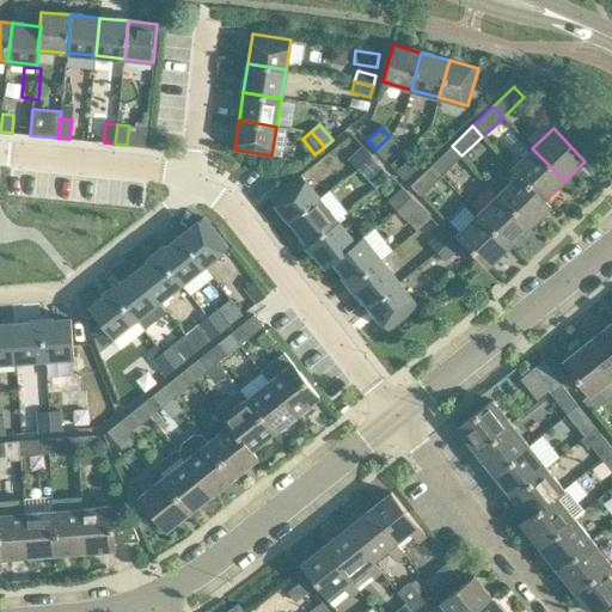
[(397,145),(389,136),(375,150),(383,158),(397,145)]
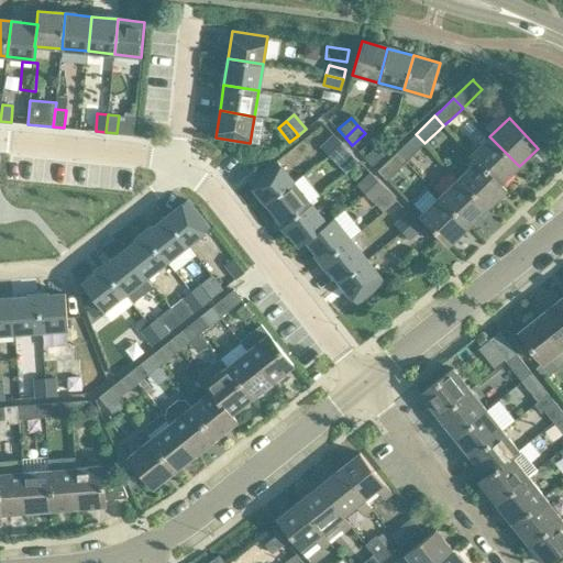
[(396,152),(400,156),(406,162),(424,144),(416,134),(396,152)]
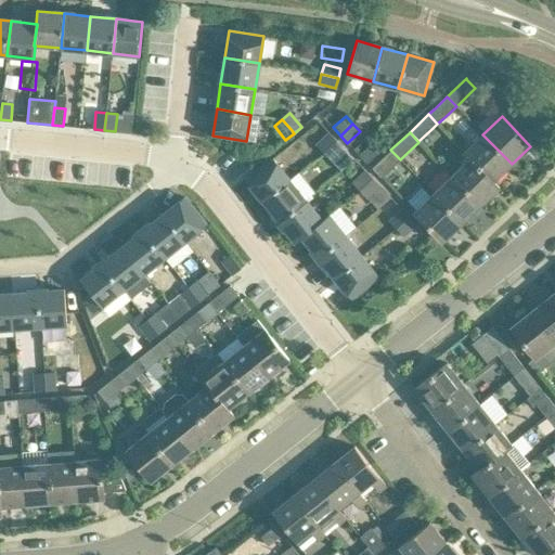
[(323,153),(336,141),(330,133),(317,145),(323,153)]
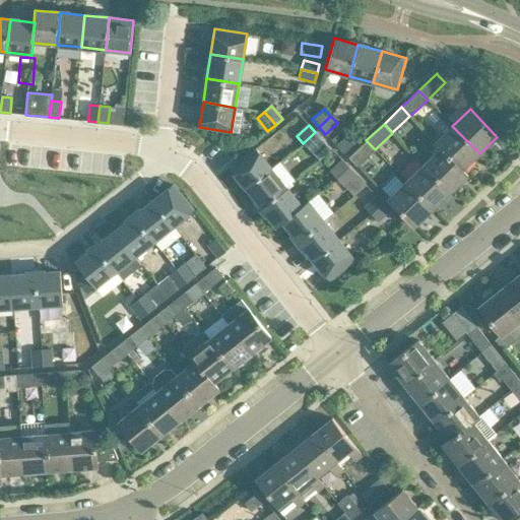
[(462,170),(479,153),(452,126),(435,143),(440,148),(441,148),(461,171),(462,170)]
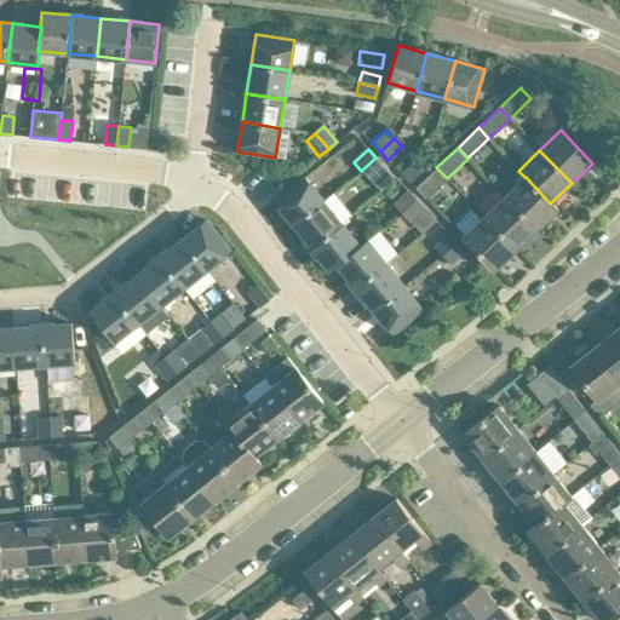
[(383,166),(375,158),(361,171),(369,179),(383,166)]
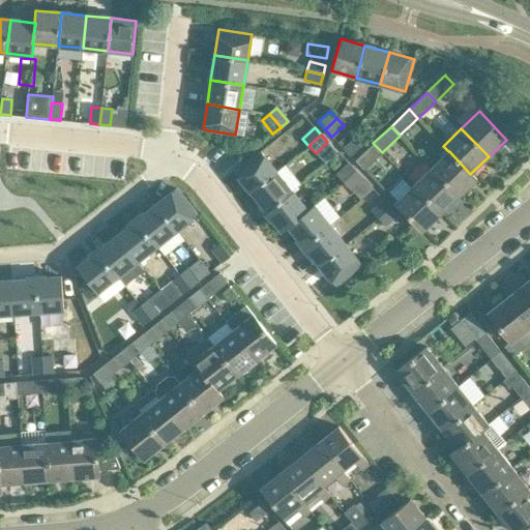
[(361,145),(354,138),(343,148),(350,155),(361,145)]
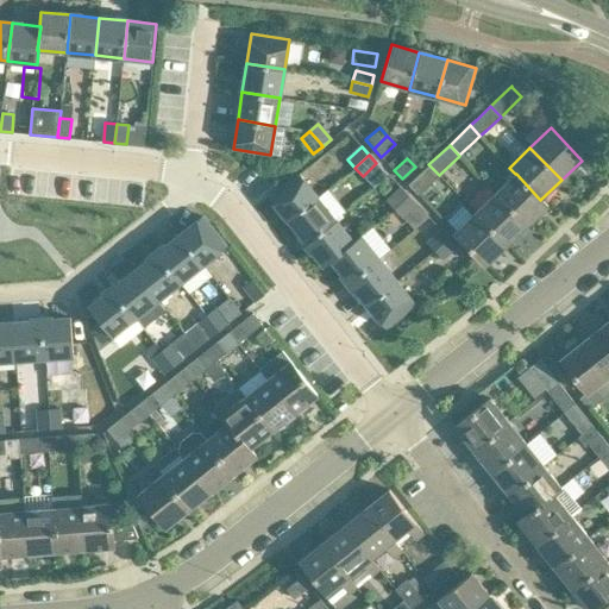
[(439,175),(433,169),(428,164),(408,184),(418,195),(439,175)]
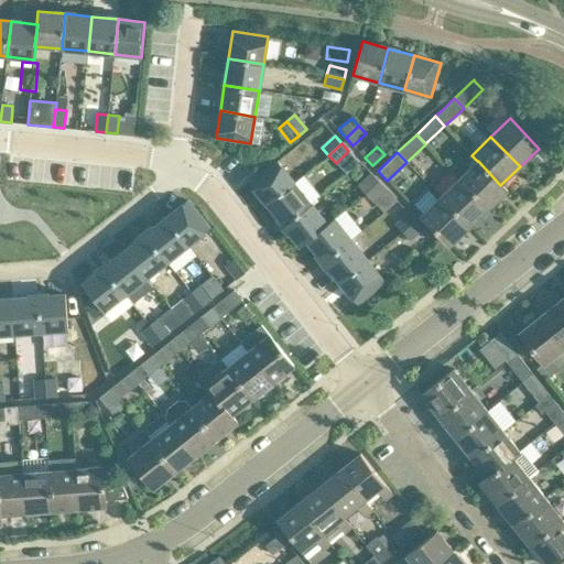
[(267,205),(295,183),(278,161),(250,183),(267,205)]
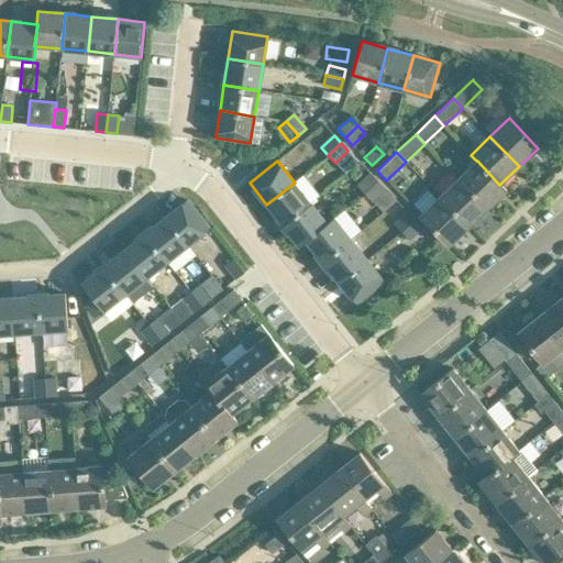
[(506,190),(500,184),(499,185),(477,161),(476,161),(457,178),(487,209),(506,190)]
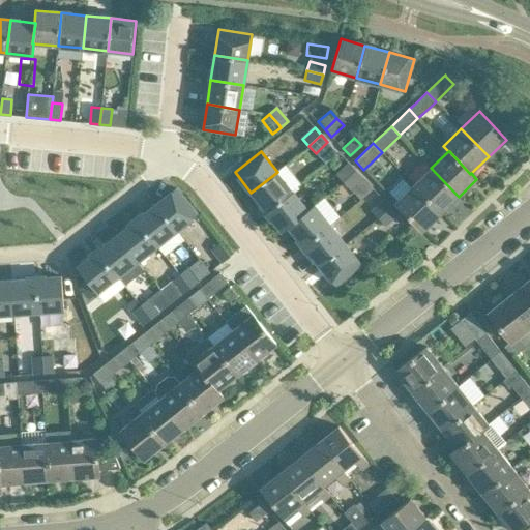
[(343,182),(355,170),(349,163),(336,175),(343,182)]
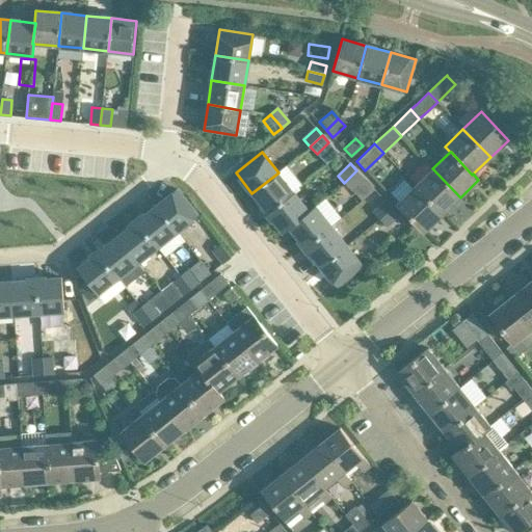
[(443,214),(460,197),(432,168),(415,186),(443,214)]
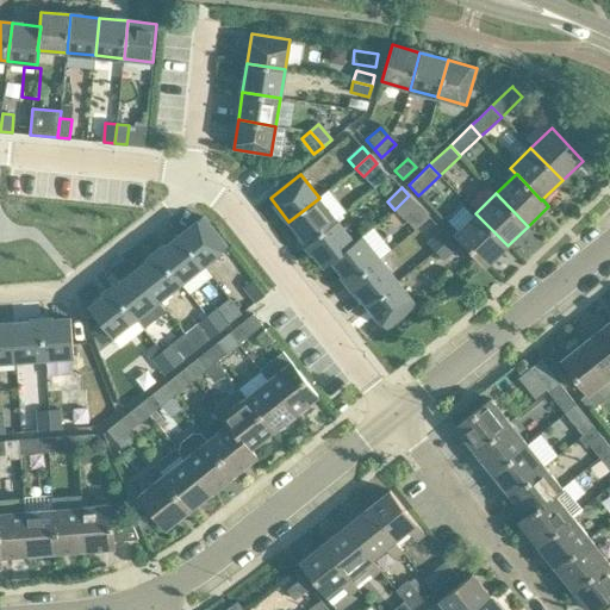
[(417,204),(409,195),(394,210),(403,217),(417,204)]
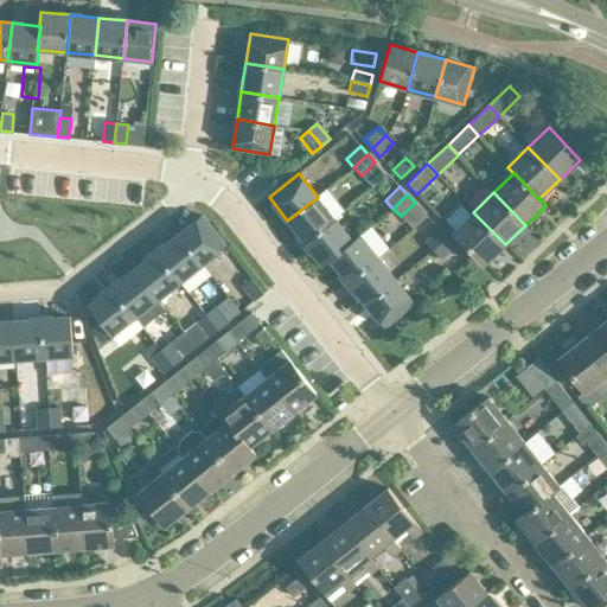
[(305,242),(334,218),(318,197),(287,221),(305,242)]
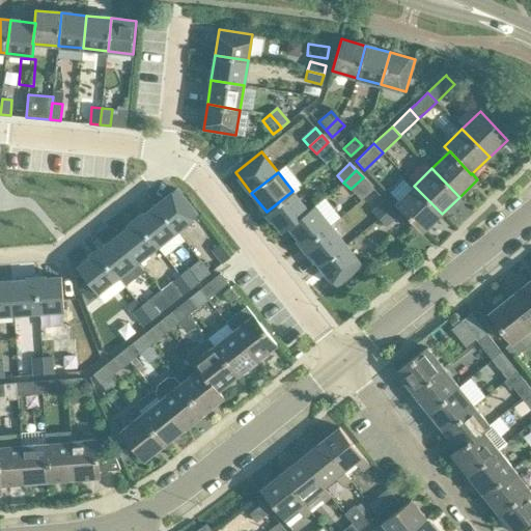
[(423,231),(442,214),(414,186),(396,203),(423,231)]
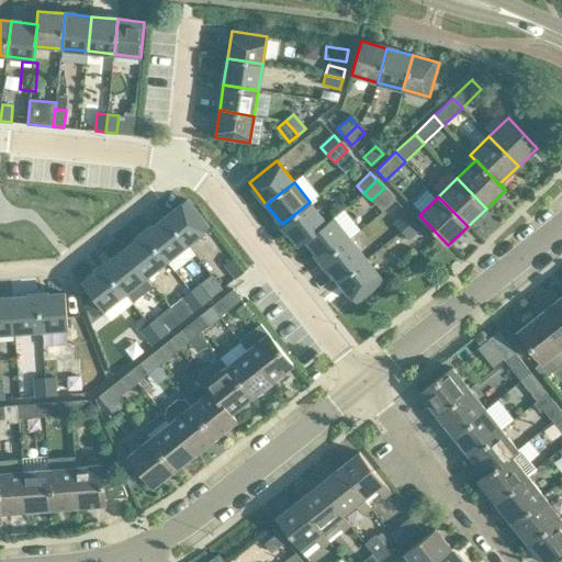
[(187,200),(164,217),(186,245),(209,227),(187,200)]
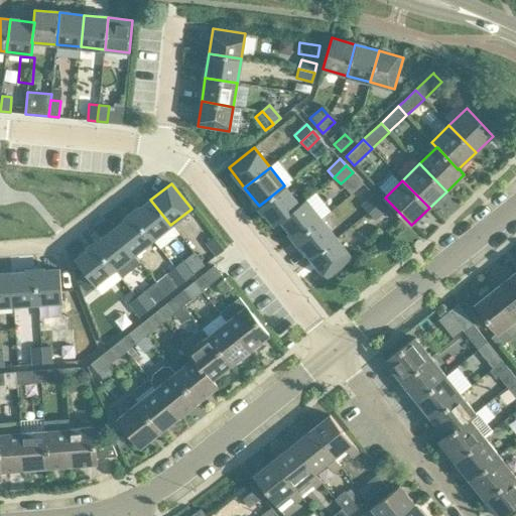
[(280,220),(305,200),(305,199),(299,204),(284,185),(259,206),(274,226),(281,221),(280,220)]
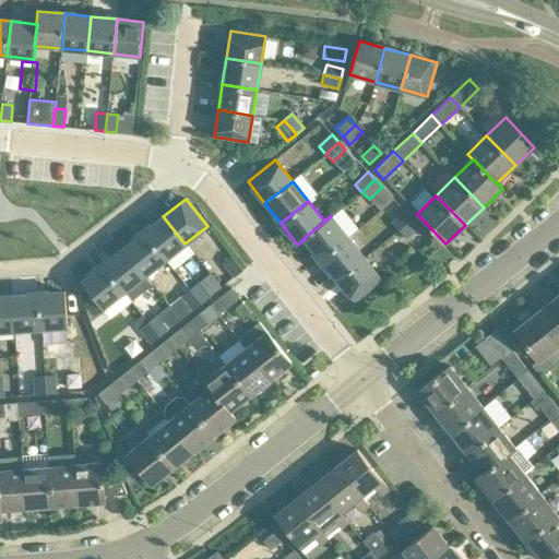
[(400,230),(412,217),(404,210),(392,222),(400,230)]
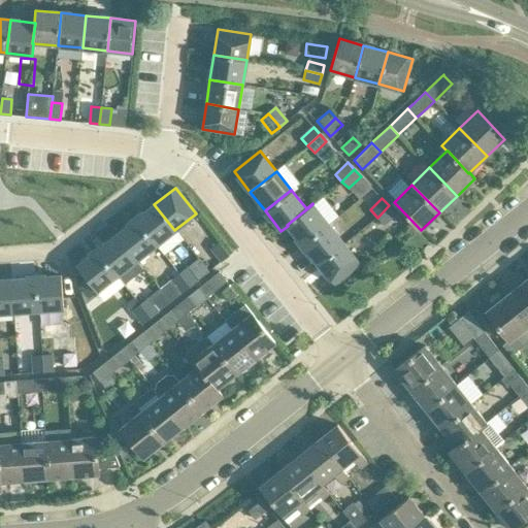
[(174,230),(154,204),(135,219),(156,244),(174,230)]
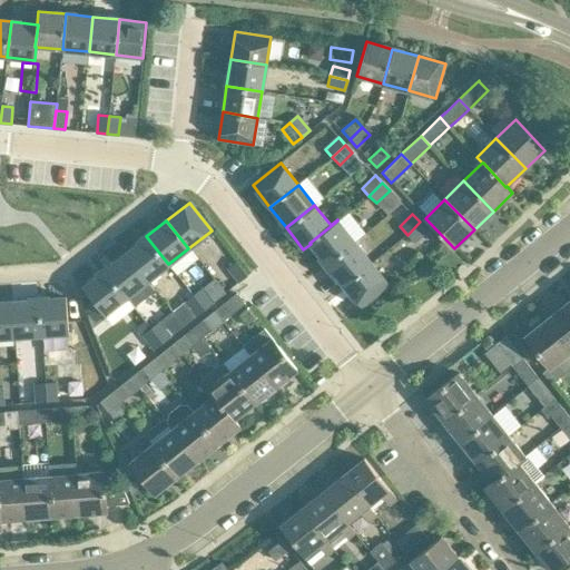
[(327,265),(355,243),(337,220),(310,243),(311,244),(327,265)]
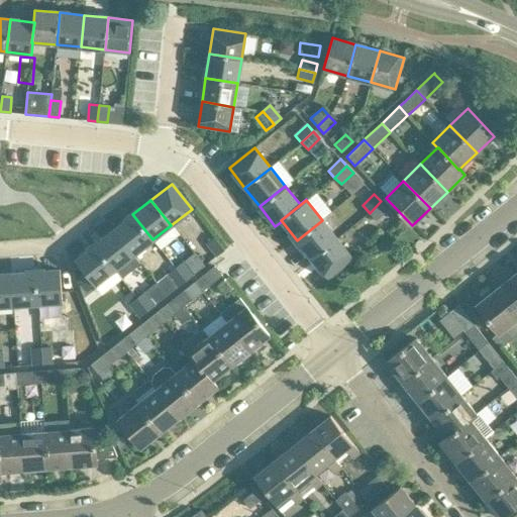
[(388,209),(381,201),(370,213),(377,220),(388,209)]
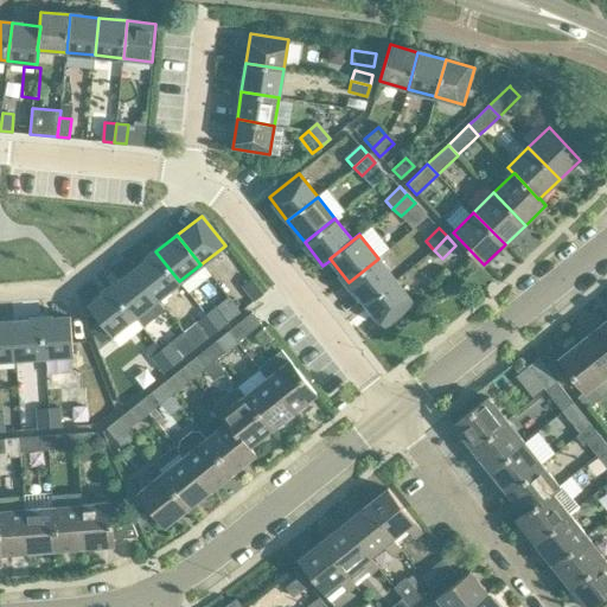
[(179,281),(155,251),(133,269),(157,299),(179,281)]
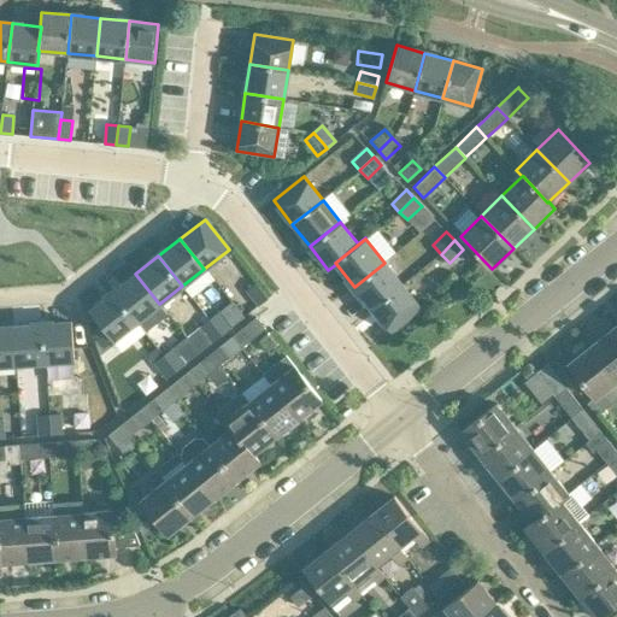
[(372,309),(403,286),(385,263),(354,287),(372,309)]
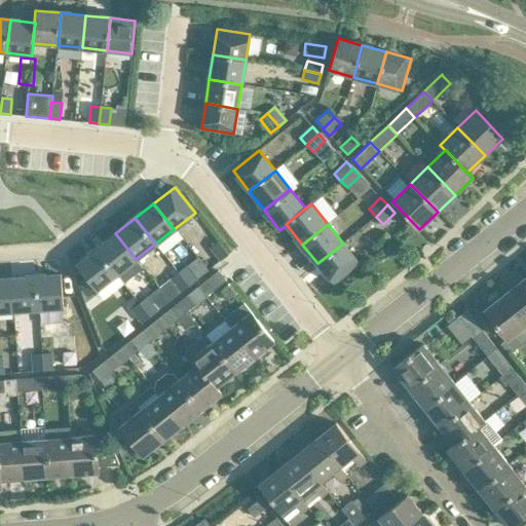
[(136,259),(115,233),(96,249),(117,275),(123,284),(143,268),(136,259)]
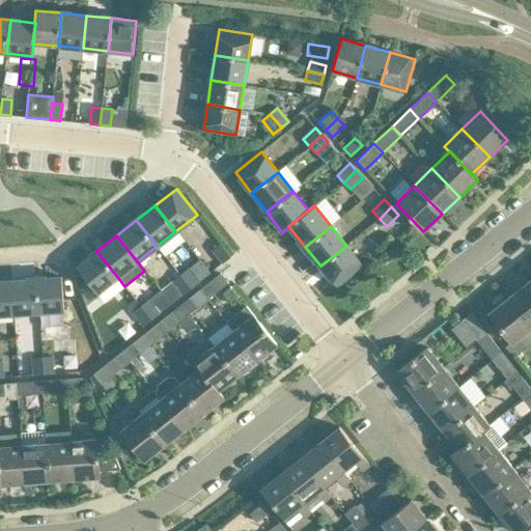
[(212,250),(222,263),(230,256),(220,244),(212,250)]
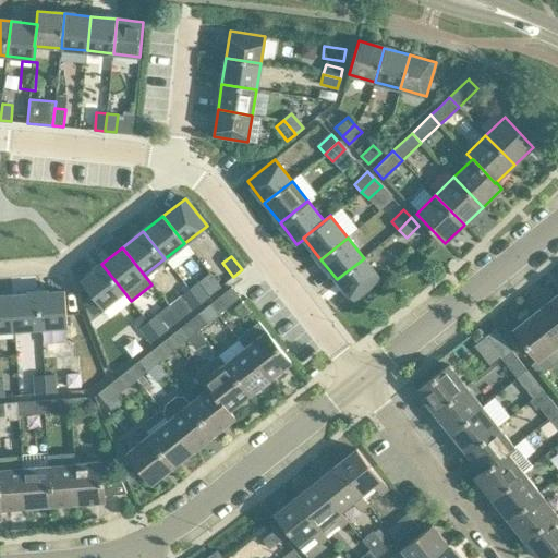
[(380,278),(364,258),(337,279),(353,300),(380,278)]
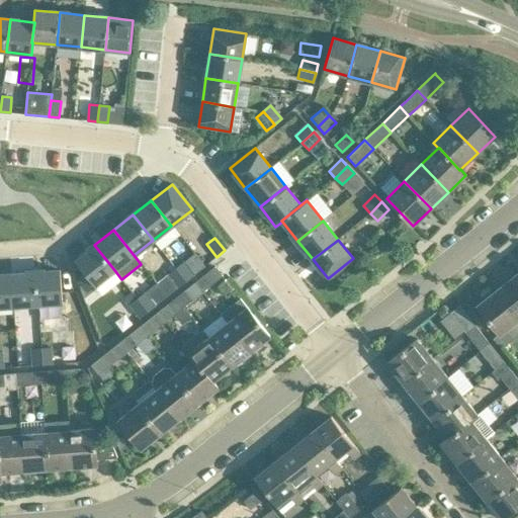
[(115,271),(94,245),(75,261),(95,286),(115,271)]
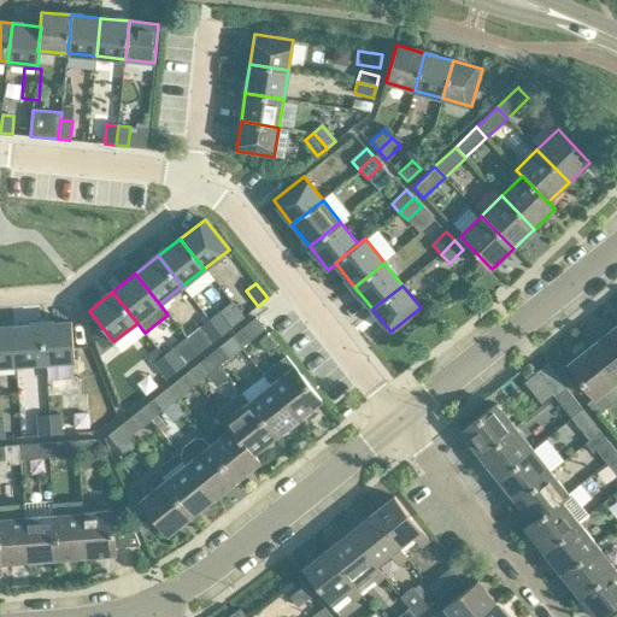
[(233,301),(210,319),(222,335),(229,329),(233,327),(244,317),(233,301)]
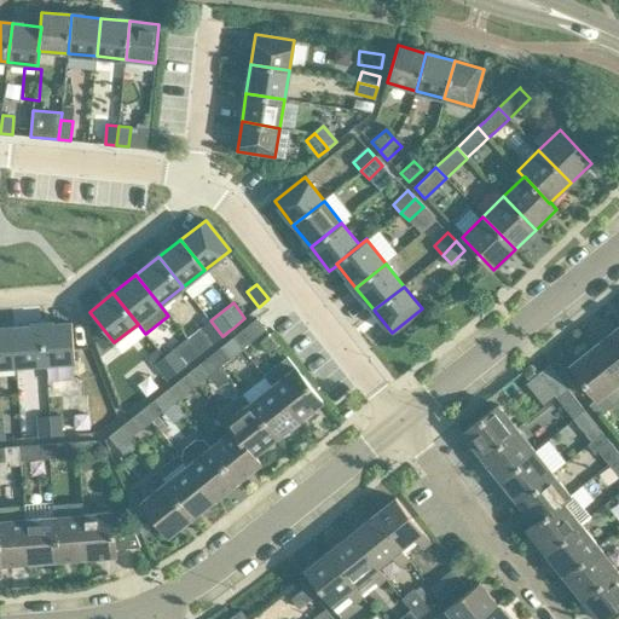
[(223,336),(210,320),(203,311),(195,318),(201,328),(187,339),(200,354),(212,343),(223,336)]
